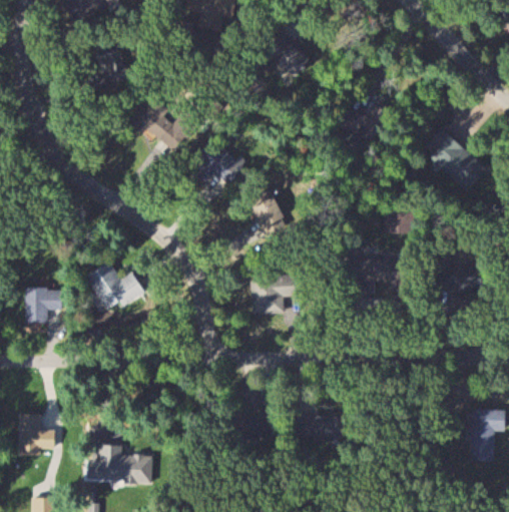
[(73,0),(84,19),(115,0),(73,0)]
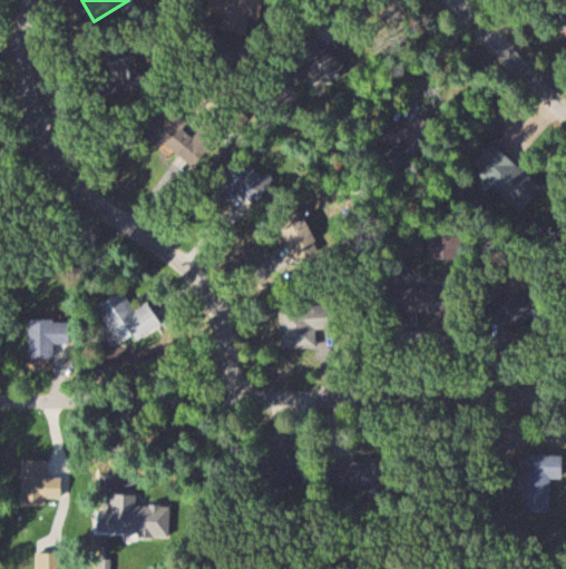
[(207,0),(206,7),(255,16),(257,0),(207,0)]
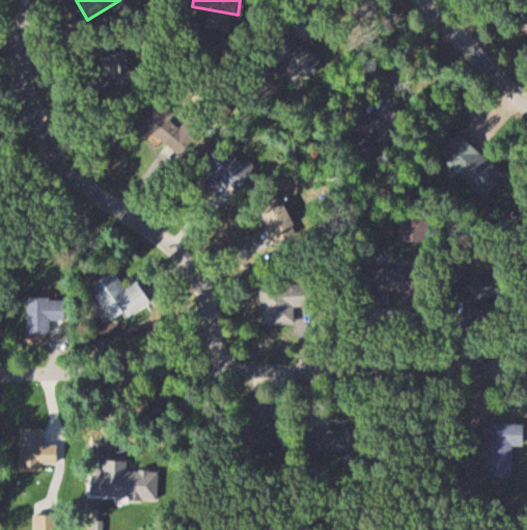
[(526,27),(526,5),(517,15),(526,27)]
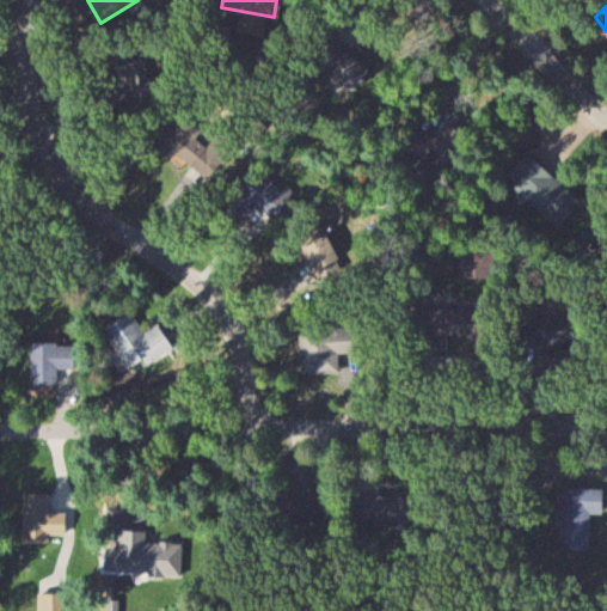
[(372,65),(332,36),(312,65),(351,93),(372,65)]
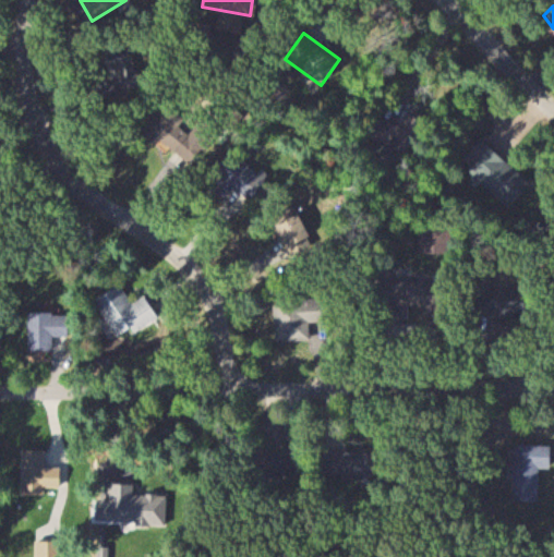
[(103,49),(108,89),(136,86),(131,46),(103,49)]
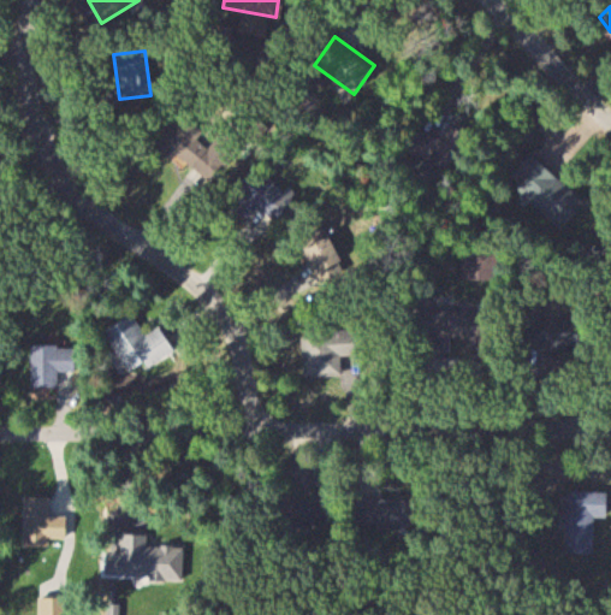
[(205,179),(220,163),(172,122),(153,145),(171,160),(176,155),(205,179)]
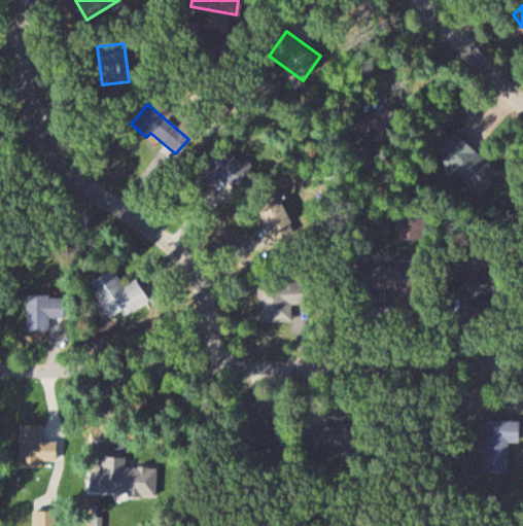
[(359,149),(382,160),(396,128),(356,109),(347,131),(363,138),(359,149)]
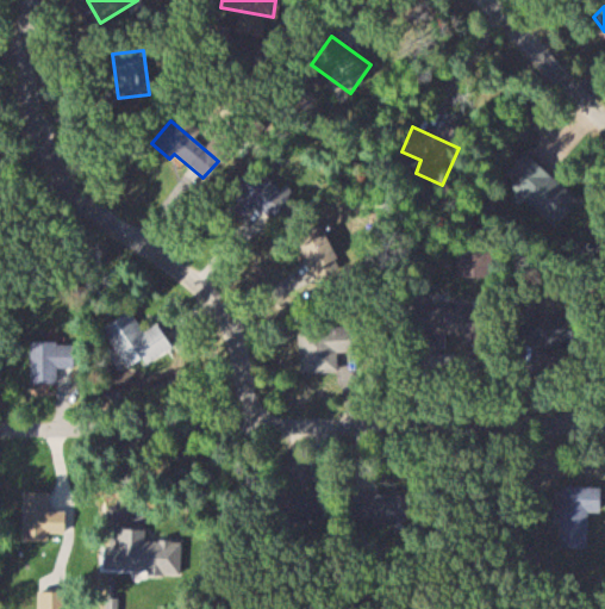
[(507,185),(555,228),(578,203),(524,155),(507,173),(515,178),(507,185)]
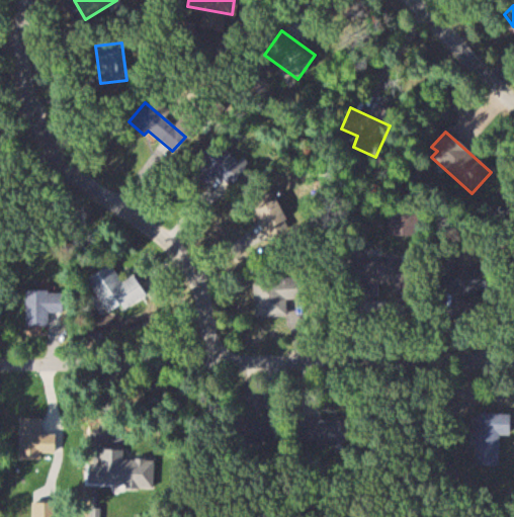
[(232,180),(233,157),(199,155),(198,177),(232,180)]
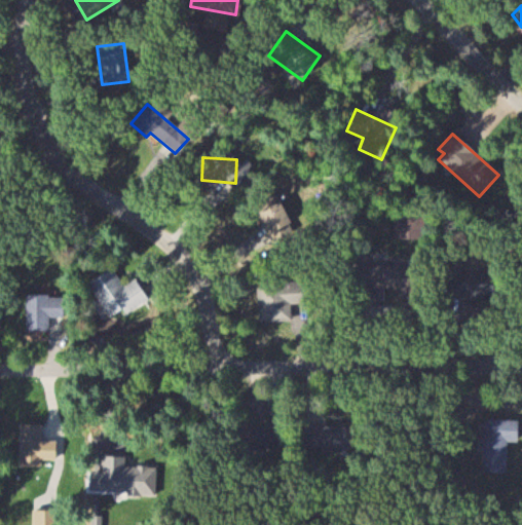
[(258,212),(270,237),(292,228),(280,201),(258,212)]
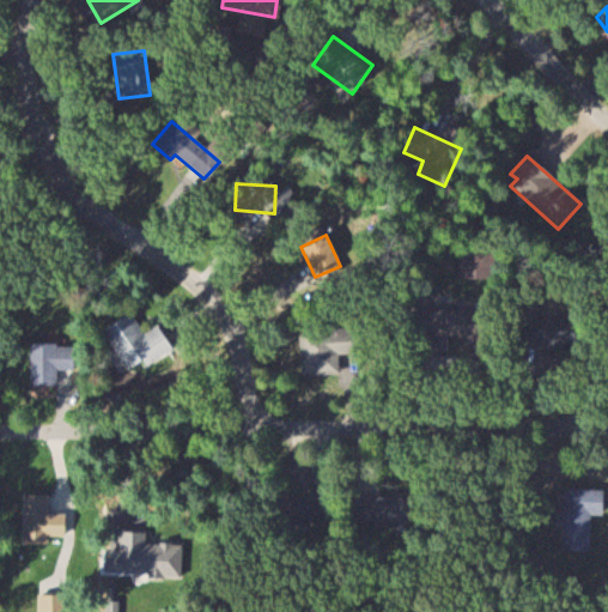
[(413,307),(412,346),(445,347),(447,333),(473,334),(474,309),(413,307)]
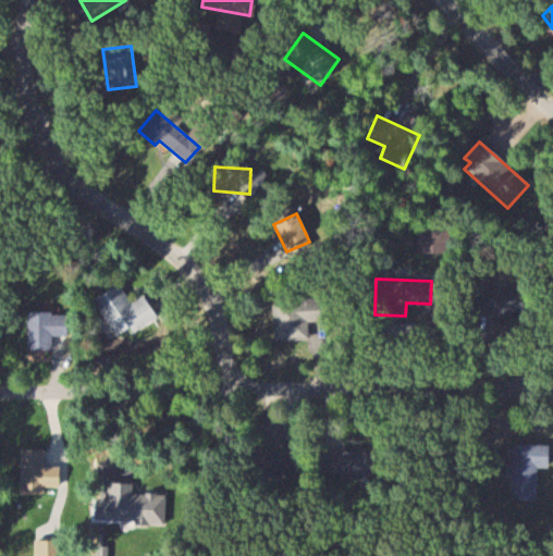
[(130,304),(118,283),(93,298),(115,338),(156,316),(144,295),(130,304)]
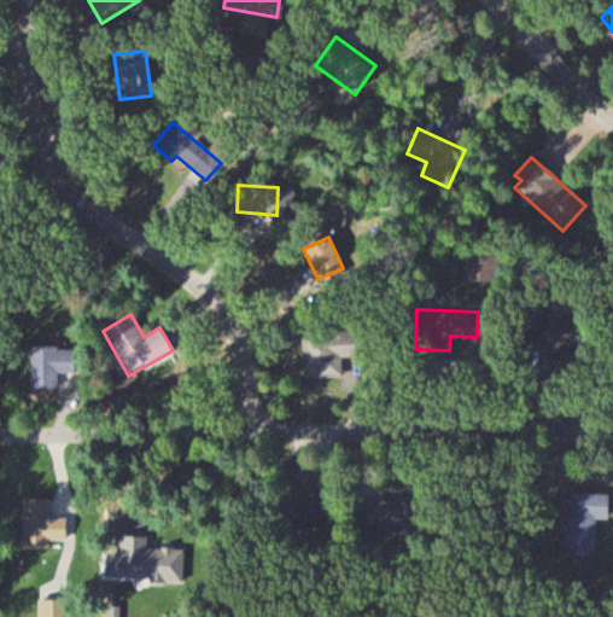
[(340,377),(337,332),(301,335),(303,379),(340,377)]
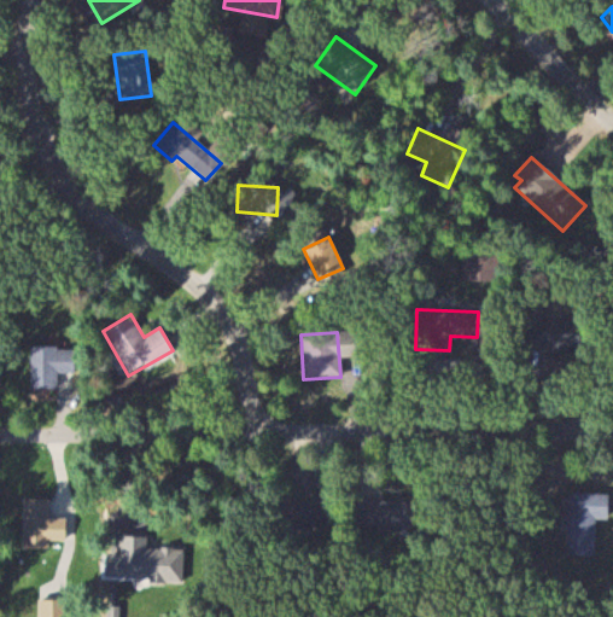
[(70,388),(70,347),(30,347),(30,388),(70,388)]
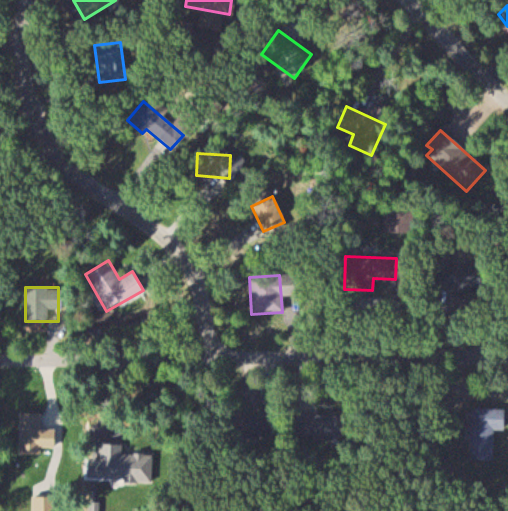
[(491,458),(491,428),(503,428),(503,408),(469,408),(469,458),(491,458)]
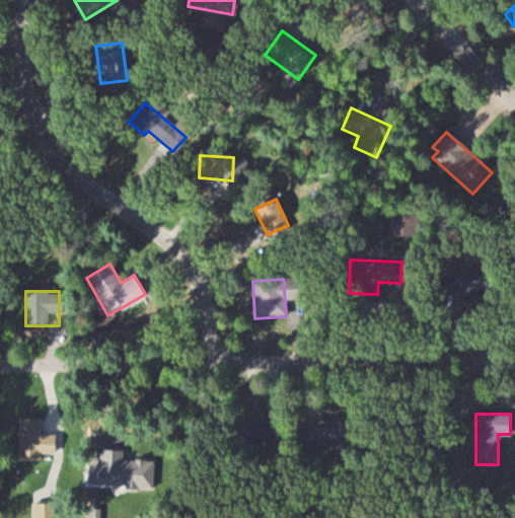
[(41,460),(41,453),(54,453),(54,435),(40,435),(40,419),(18,419),(18,460),(41,460)]
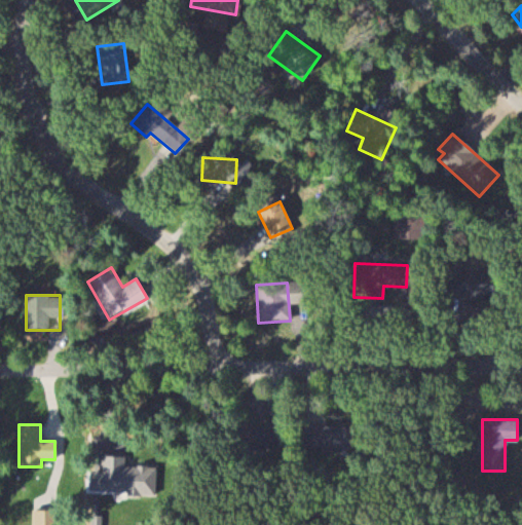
[(252,426),(252,448),(281,448),(281,426),(252,426)]
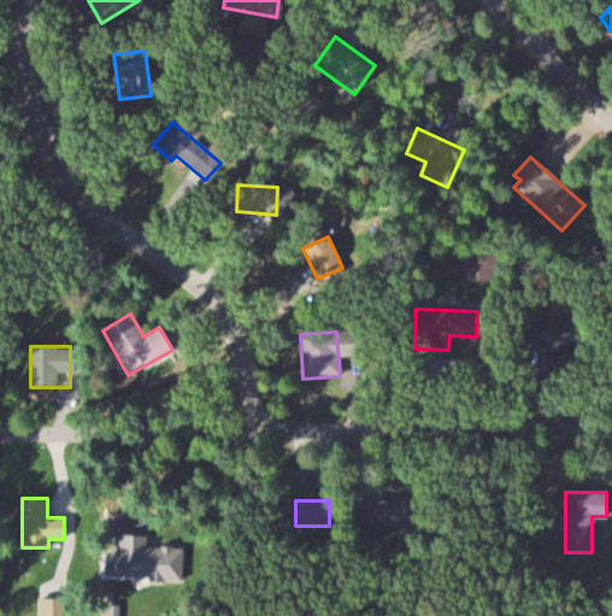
[(182,579),(183,545),(147,545),(147,535),(119,535),(118,579),(182,579)]
